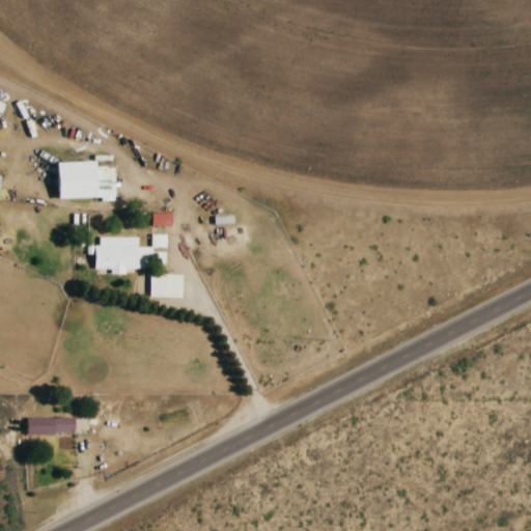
[(111,156),(95,157),(95,166),(111,165),(111,156)]
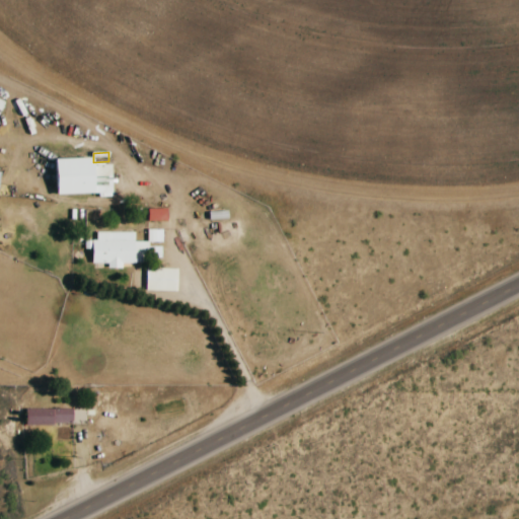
[(57,196),(113,194),(112,164),(92,164),(92,158),(56,159),(57,196)]
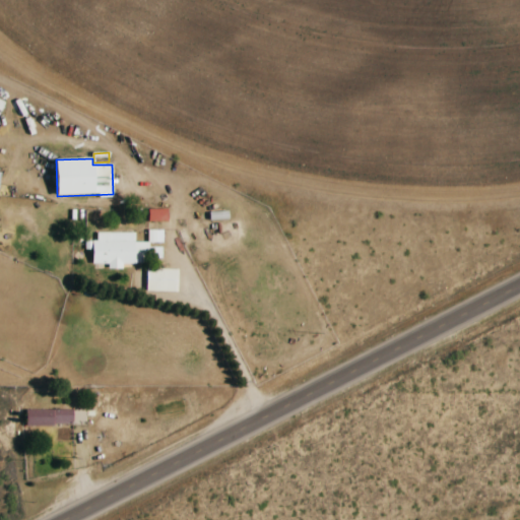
[(168,209),(149,209),(149,221),(168,221),(168,209)]
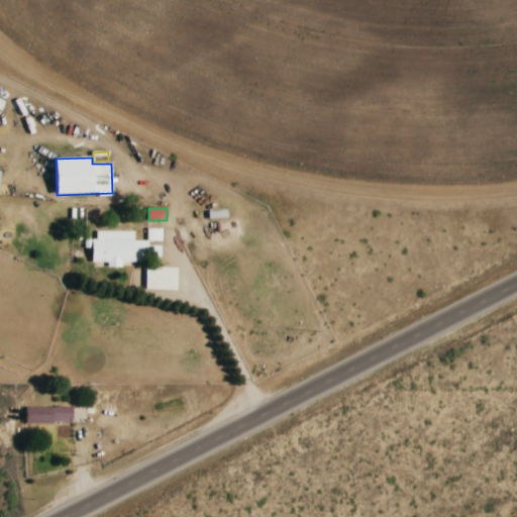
[(163,241),(162,228),(147,229),(147,242),(163,241)]
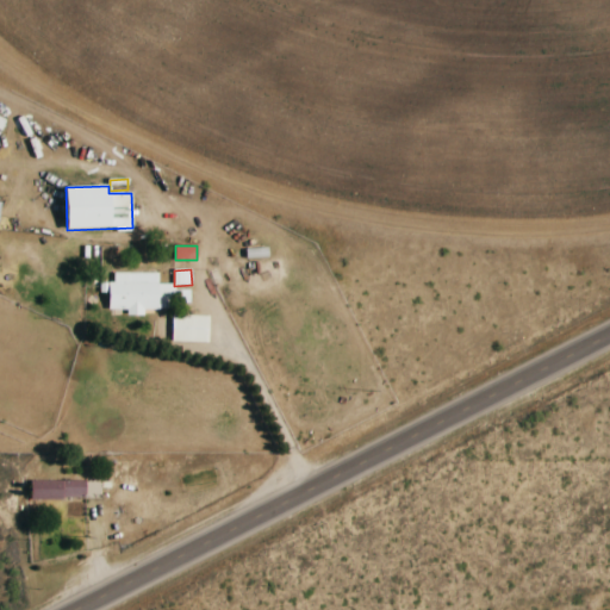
[(159,273),(113,273),(113,284),(100,284),(100,293),(107,293),(107,311),(126,311),(126,316),(144,316),(144,307),(190,307),(190,292),(174,292),(174,285),(159,285),(159,273)]
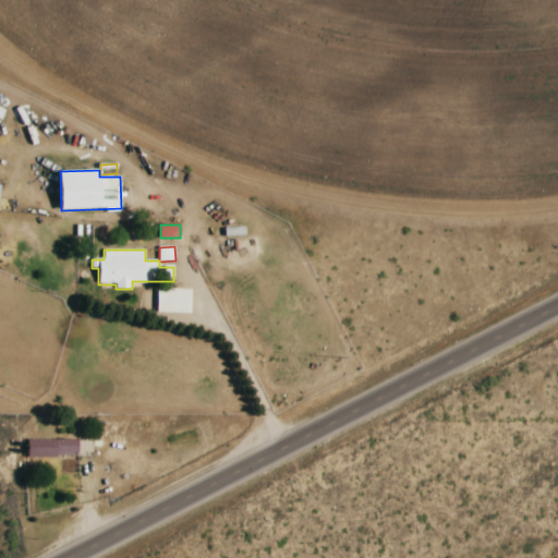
[(157,313),(191,314),(191,289),(157,289),(157,313)]
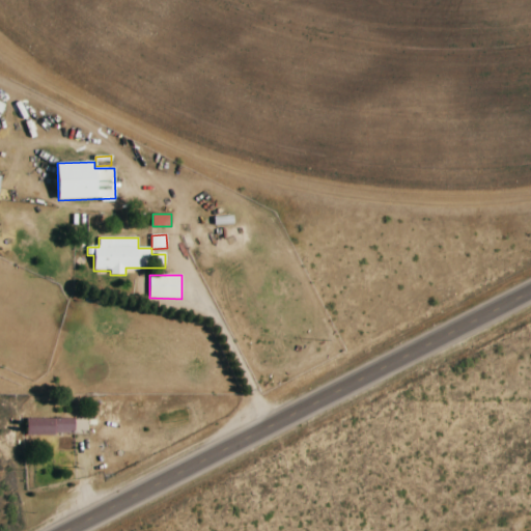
[(87,419),(26,419),(27,436),(88,435),(87,419)]
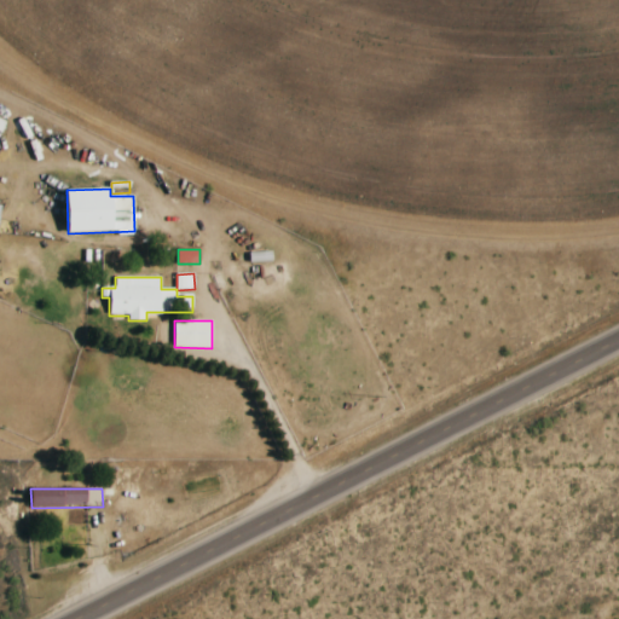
All buildings are outlined.
